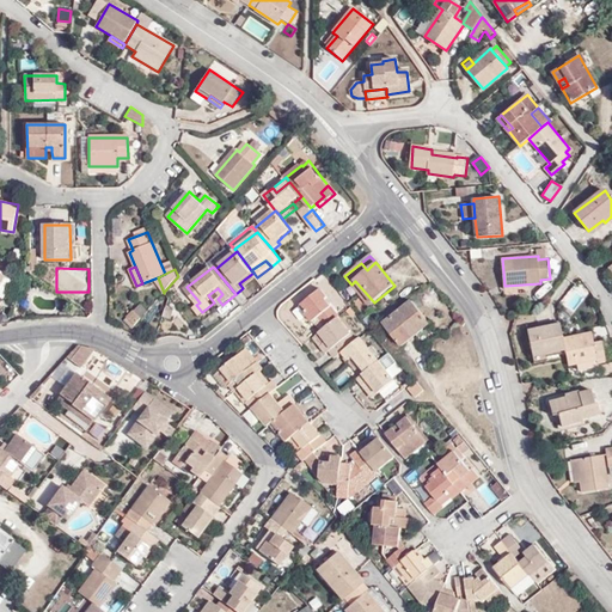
[(4,300),(17,280),(8,275),(0,287),(0,297),(1,299),(4,300)]
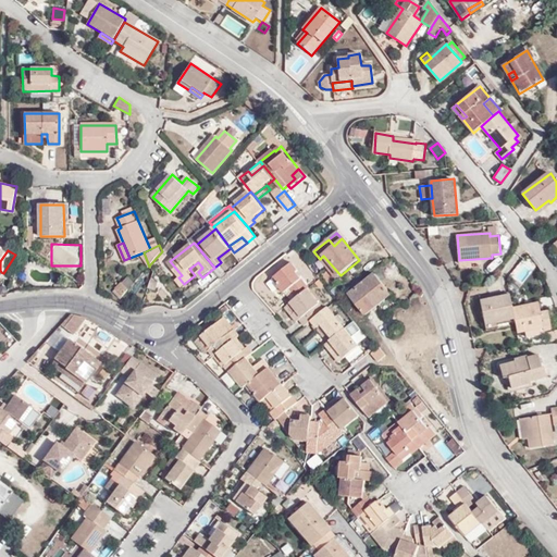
[(341,275),(323,256),(320,259),(337,279),(341,275)]
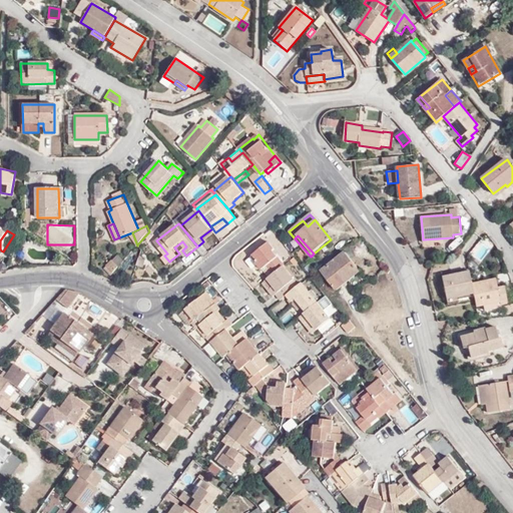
[(263,271),(269,266),(275,275),(285,268),(286,266),(279,259),(277,261),(271,253),(274,251),(276,250),(270,243),(254,255),(259,260),(255,262),(263,271)]
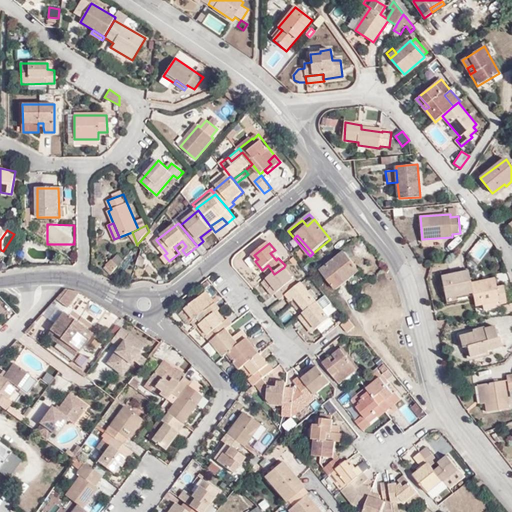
[(346,252),(323,271),(337,289),(361,270),(346,252)]
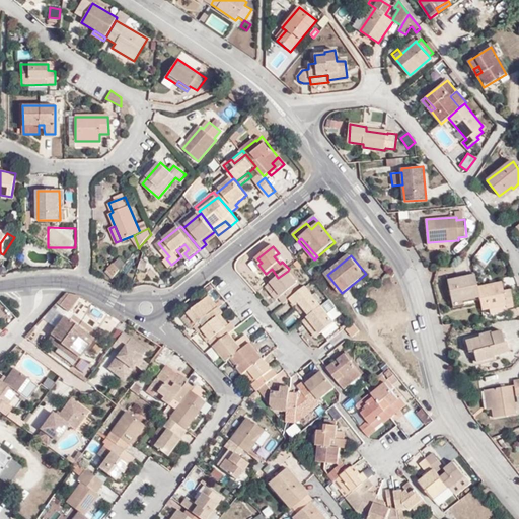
[(191,268),(187,263),(175,271),(179,276),(191,268)]
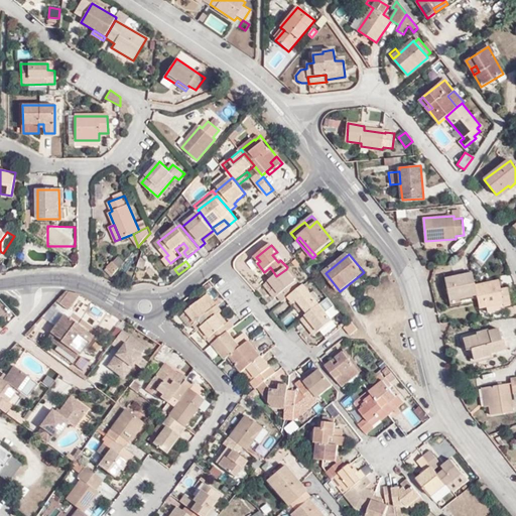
[(113,262),(108,268),(114,274),(119,267),(113,262)]
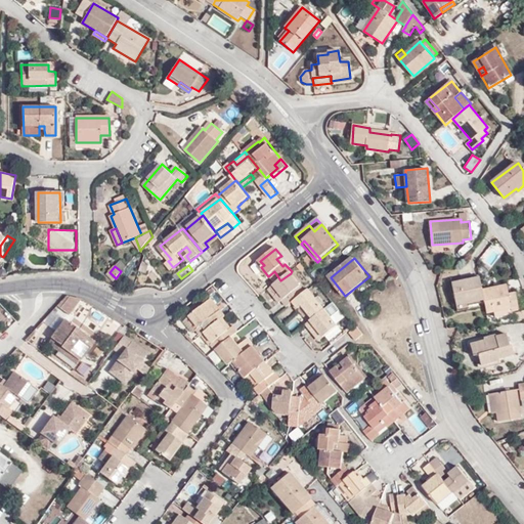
[(286,299),(284,301),(288,307),(294,302),(306,293),(291,273),(280,280),(274,286),(286,299)]
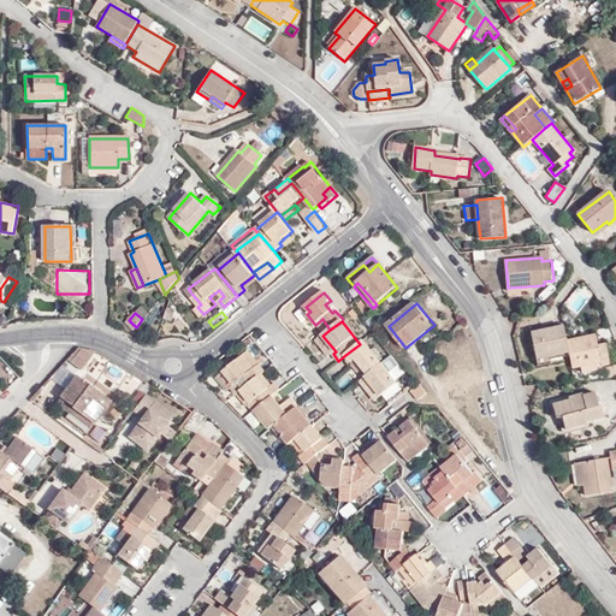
[(532,333),(537,360),(570,353),(568,342),(566,327),(532,333)]
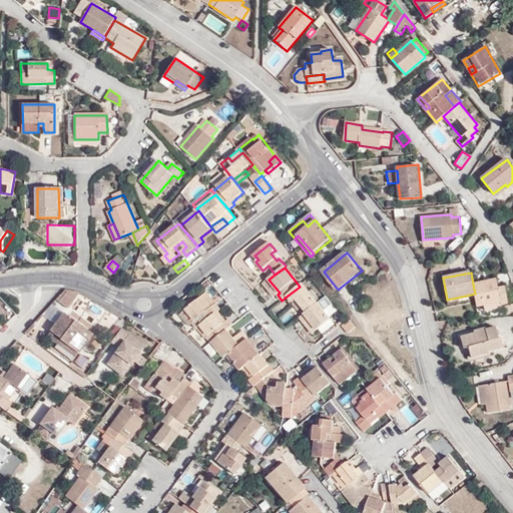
[(264,283),(275,296),(278,295),(280,293),(269,280),(264,283)]
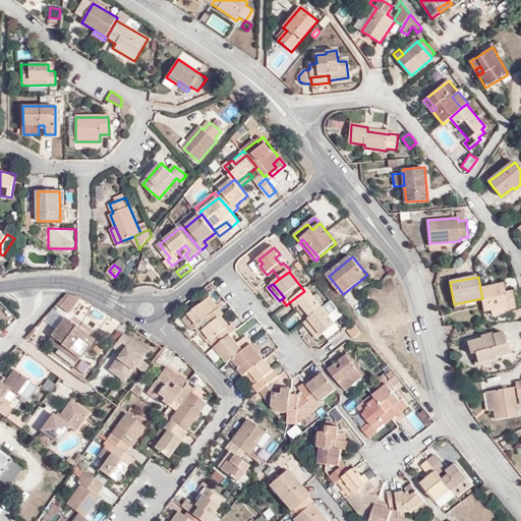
[(507,292),(505,284),(480,289),(482,298),(485,311),(493,309),(495,314),(511,311),(510,309),(517,308),(514,295),(508,296),(507,292)]
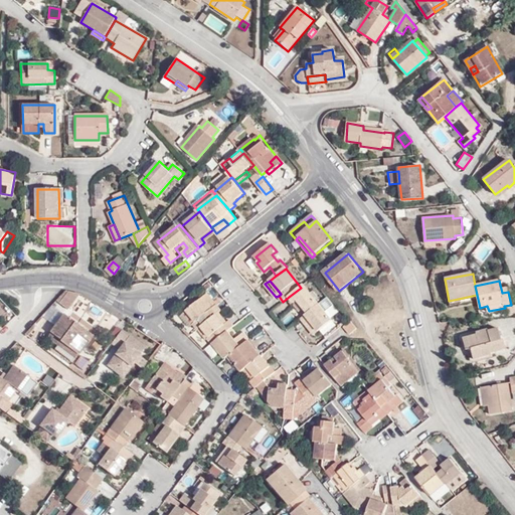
[(295,304),(299,302),(309,314),(320,305),(305,285),(301,288),(289,297),(295,304)]
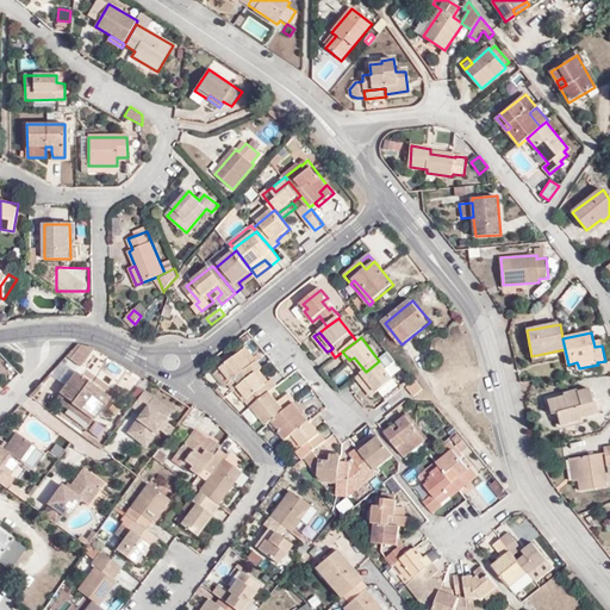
[(70,359),(81,366),(93,352),(80,348),(70,359)]
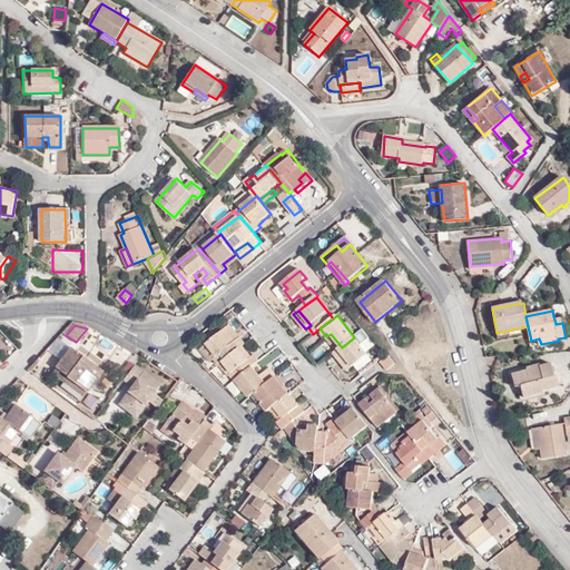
[(215,360),(220,364),(224,362),(238,350),(243,346),(245,344),(231,326),(208,345),(218,356),(215,360)]
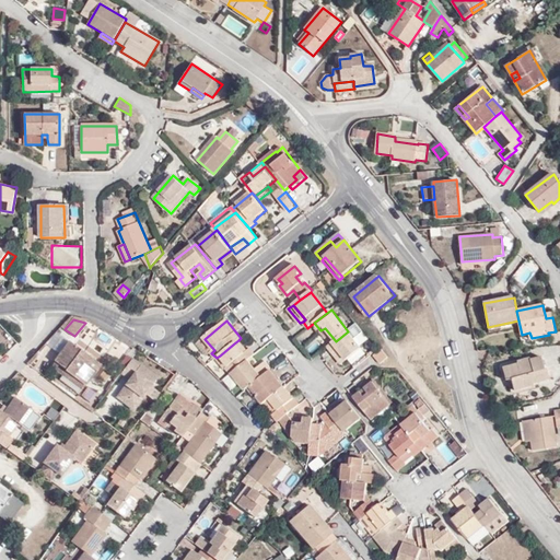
[(350,359),(362,349),(348,331),(336,341),(328,347),(342,365),(350,359)]
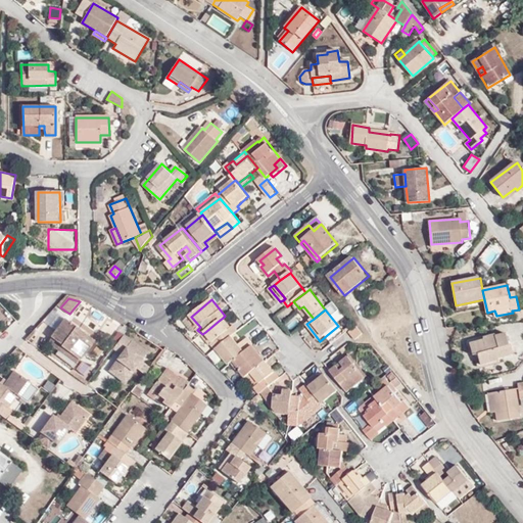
[(197,330),(200,327),(191,317),(187,320),(196,331),(197,330)]
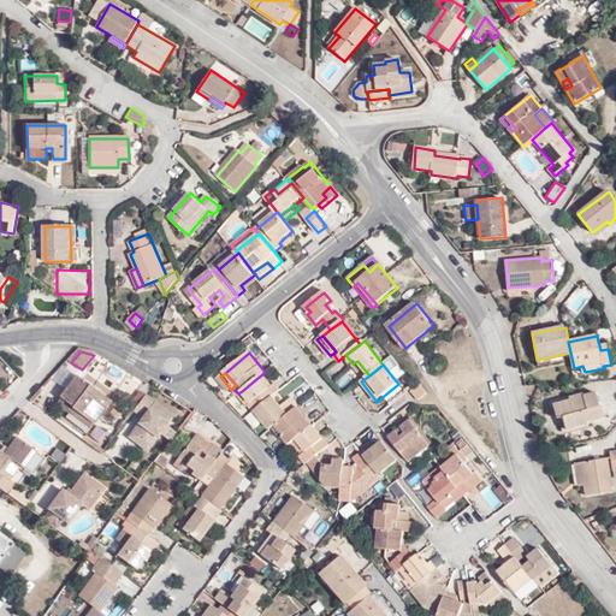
[(272,388),(262,374),(258,378),(268,390),(272,388)]
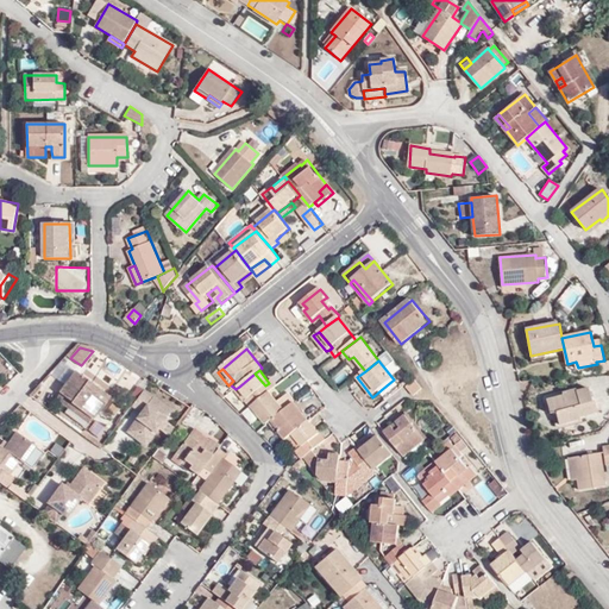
[(110,396),(76,371),(62,394),(73,402),(73,403),(82,409),(86,406),(96,414),(110,396)]
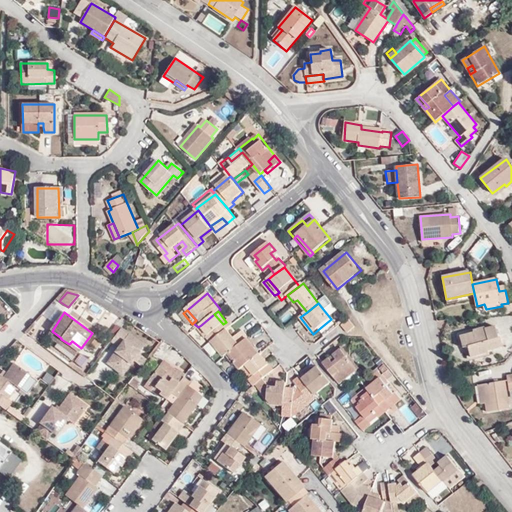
[(251,312),(240,320),(248,331),(259,322),(251,312)]
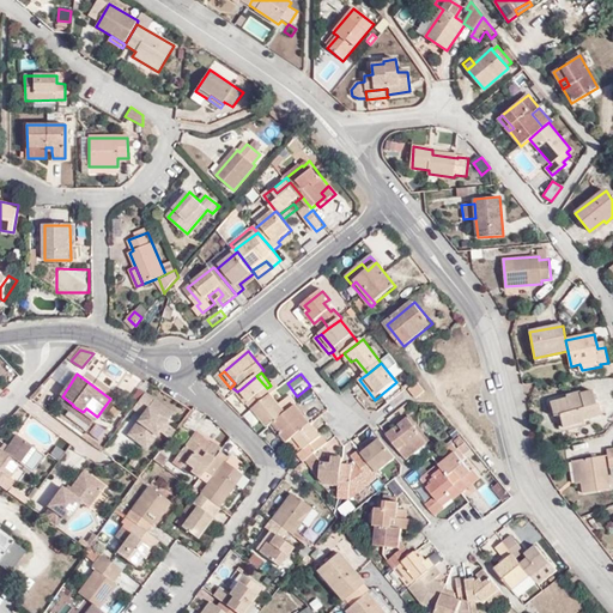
[(248,404),(254,410),(255,410),(272,395),(279,389),(273,383),(271,386),(267,388),(256,376),(241,389),(250,401),(248,404)]
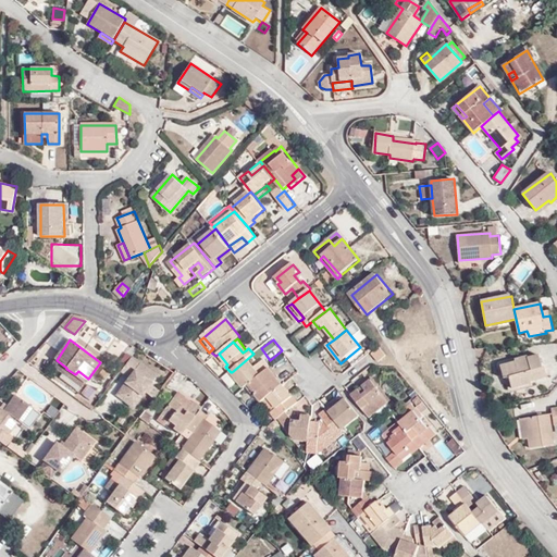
[(350,360),(363,351),(360,347),(348,357),(350,360)]
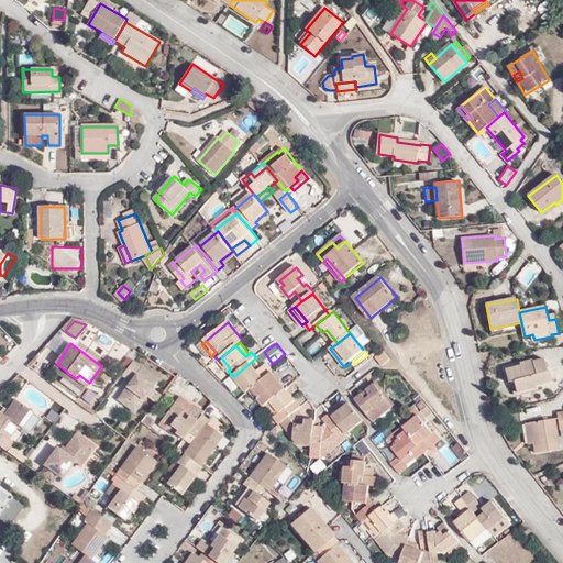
[(384,365),(392,360),(385,351),(377,357),(384,365)]
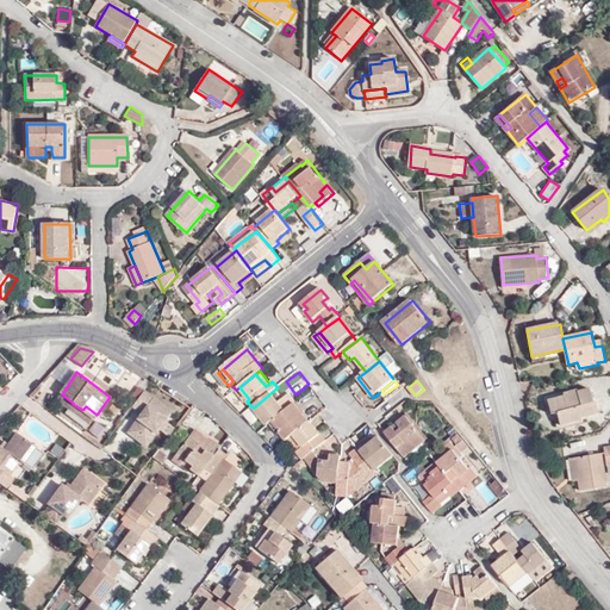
[(552,415),(556,412),(560,424),(582,419),(582,417),(599,412),(596,400),(593,402),(590,388),(579,392),(578,390),(564,393),(564,397),(547,400),(552,415)]
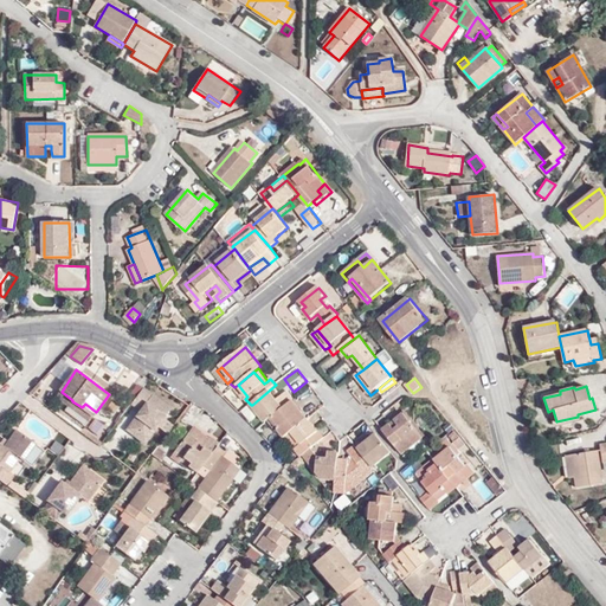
[(172,412),(154,398),(144,391),(133,405),(142,413),(141,413),(143,416),(140,419),(139,418),(128,431),(139,440),(143,434),(150,439),(159,429),(167,436),(174,427),(165,420),(172,412)]
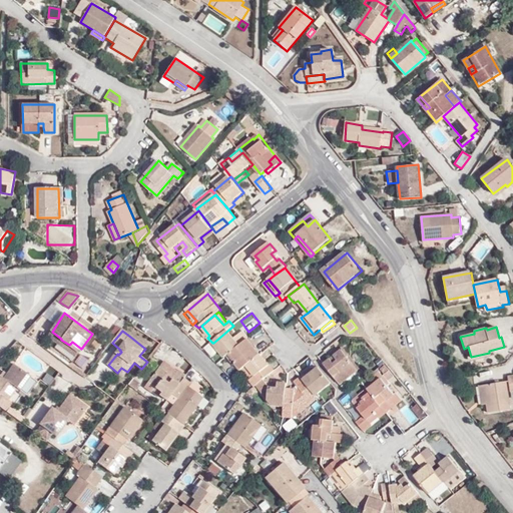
[(227,331),(213,343),(221,353),(226,359),(227,357),(233,353),(249,339),(244,333),(238,337),(241,340),(237,343),(235,340),(227,331)]
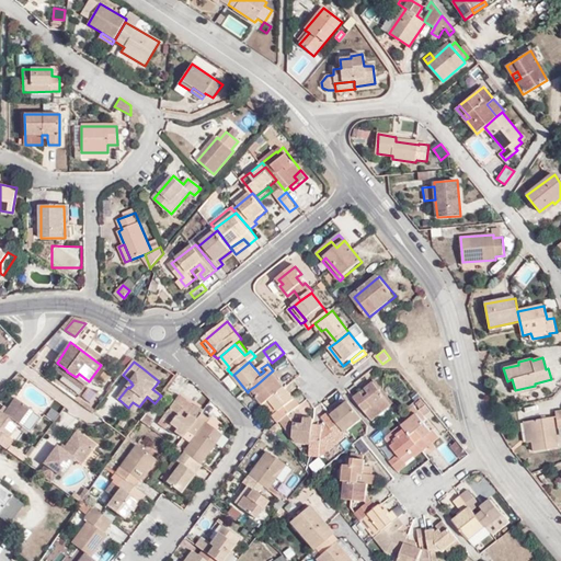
[(53,368),(82,390),(89,381),(79,374),(76,377),(67,371),(67,370),(57,363),(53,368)]
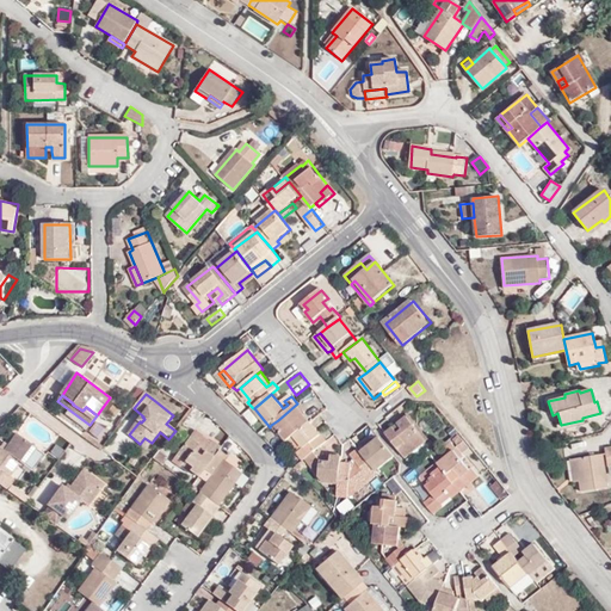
[(289,442),(290,440),(296,436),(312,424),(302,411),(297,415),(292,411),(297,406),(298,405),(297,403),(278,420),(288,431),(283,434),(289,442)]
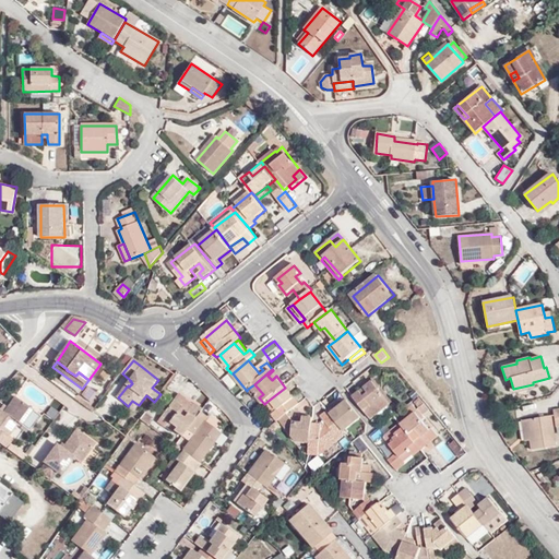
[(235,390),(241,384),(233,373),(223,381),(230,390),(235,390)]
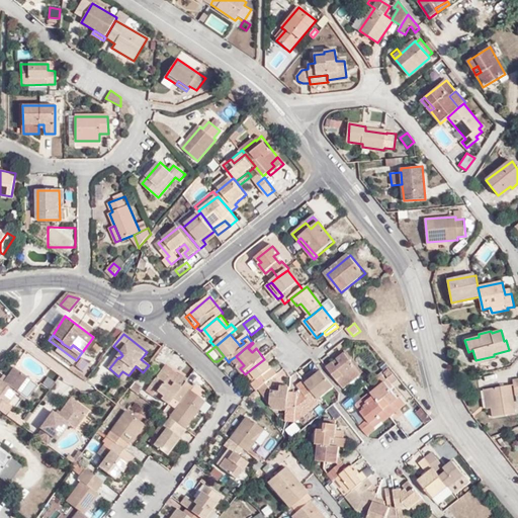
[(339,368),(335,363),(329,368),(345,389),(363,374),(346,354),(339,359),(343,365),(339,368)]
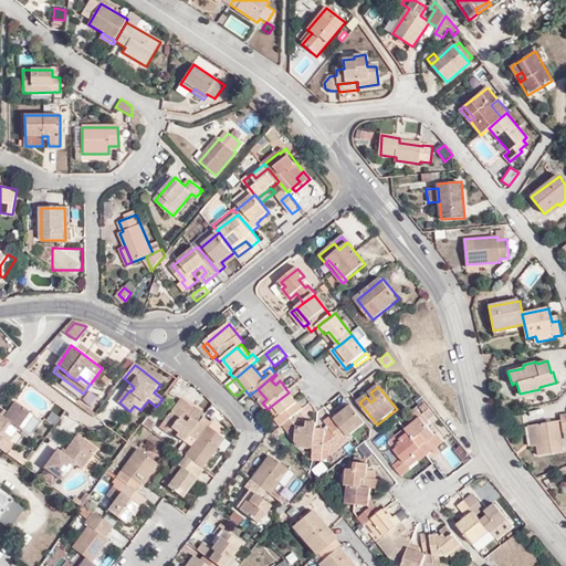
[(251,394),(260,405),(262,402),(266,399),(258,389),(251,394)]
